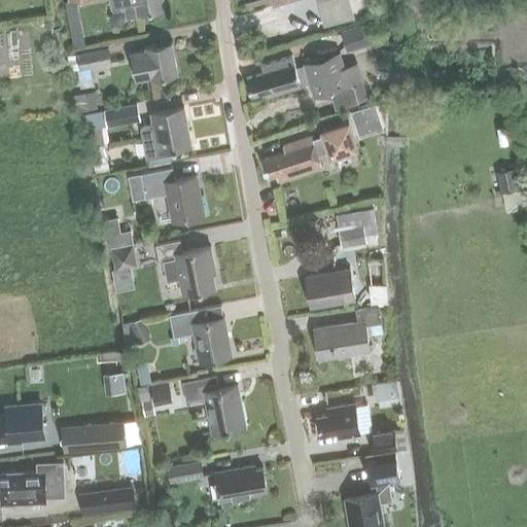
[(110,0),(112,8),(123,7),(124,11),(131,16),(137,15),(136,13),(164,8),(162,0),(110,0)]
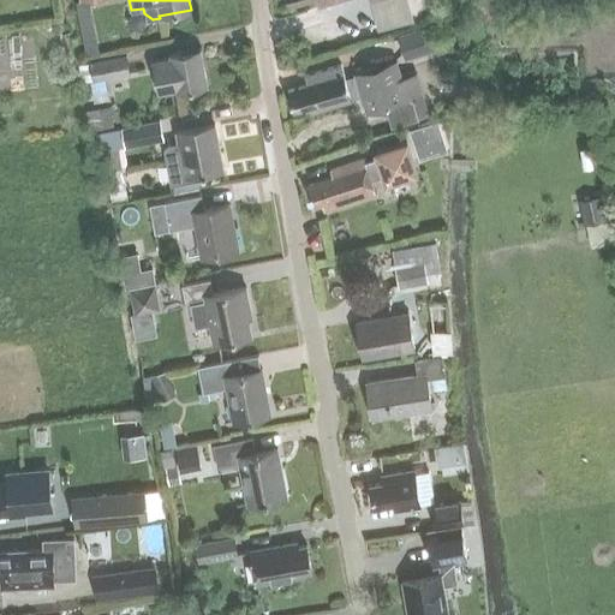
[(388,39),(395,59),(436,46),(429,25),(388,39)]
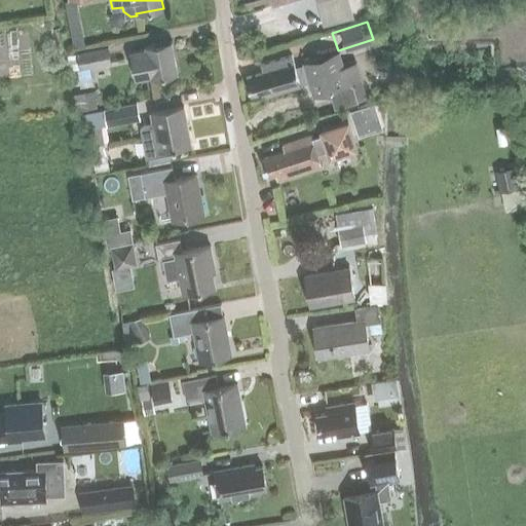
[(170,43),(144,48),(144,52),(129,54),(135,79),(150,76),(150,79),(176,74),(170,43)]
